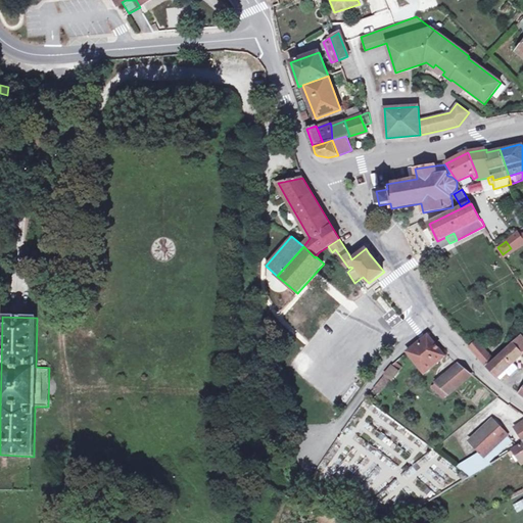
[(408,352),(424,373),(444,355),(428,336),(408,352)]
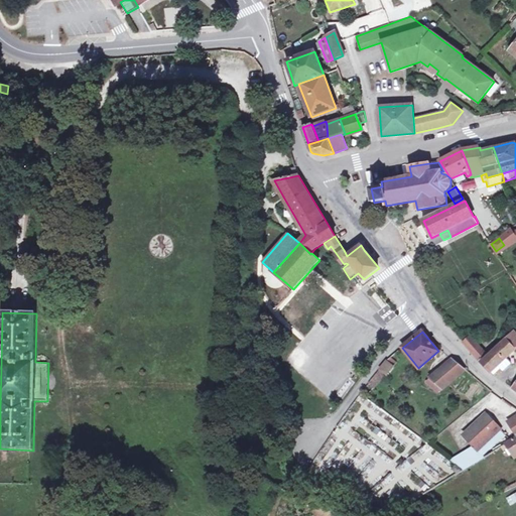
[(505,339),(481,362),(491,372),(515,348),(515,334),(514,332),(505,339)]
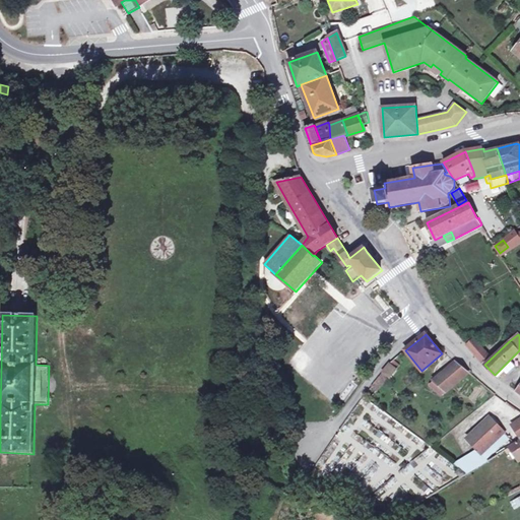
[(474,339),(468,344),(476,353),(482,348),(474,339)]
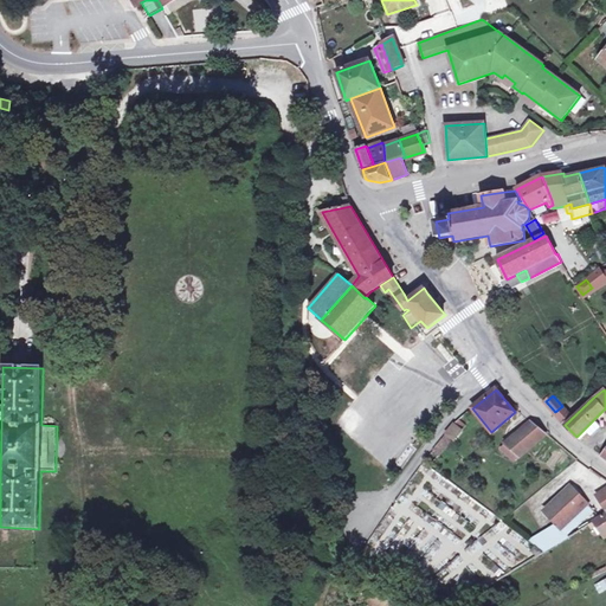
[(555,412),(546,401),(546,403),(562,423),(571,416),(562,406),(555,412)]
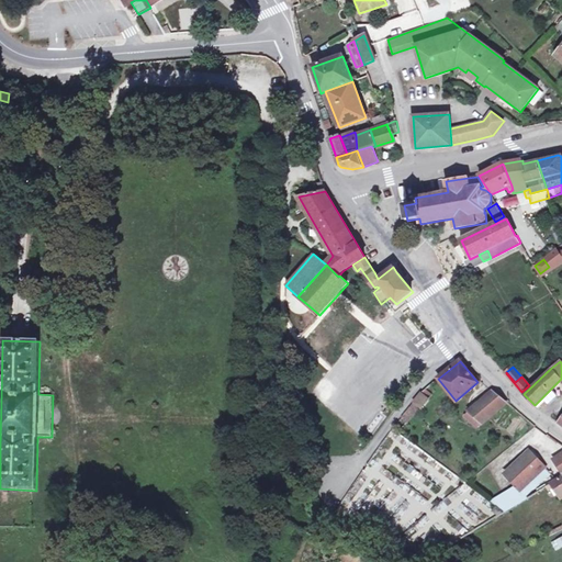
[(433,395),(425,390),(422,393),(429,398),(433,395)]
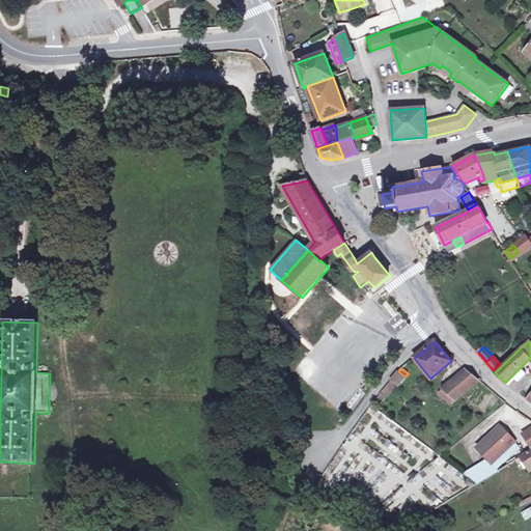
[(479,380),(467,369),(466,370),(451,382),(465,393),(479,380)]
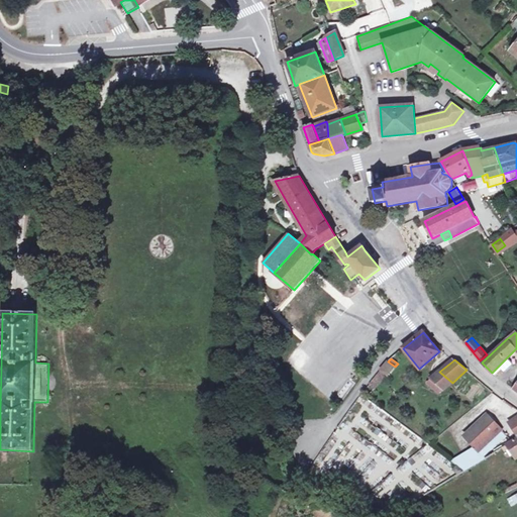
[(395,367),(388,362),(381,371),(386,375),(388,376),(395,367)]
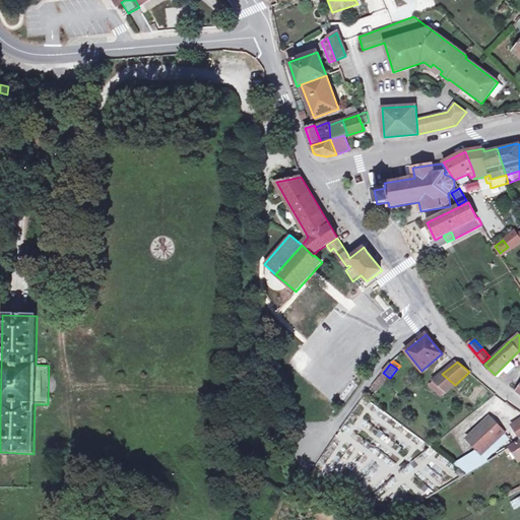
[(388,377),(383,373),(372,387),(377,391),(388,377)]
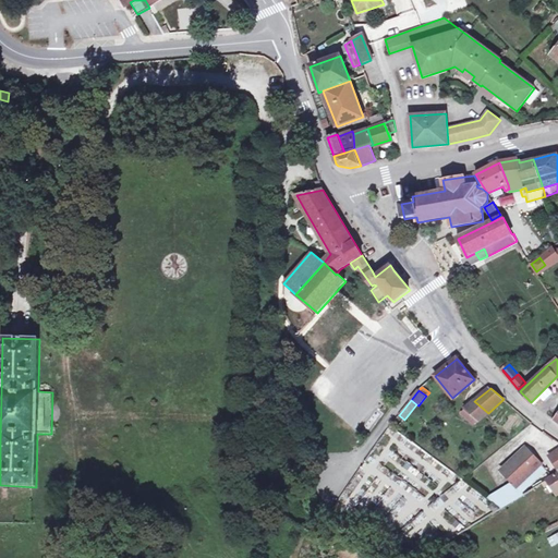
[(488,413),(474,401),(461,412),(475,424),(488,413)]
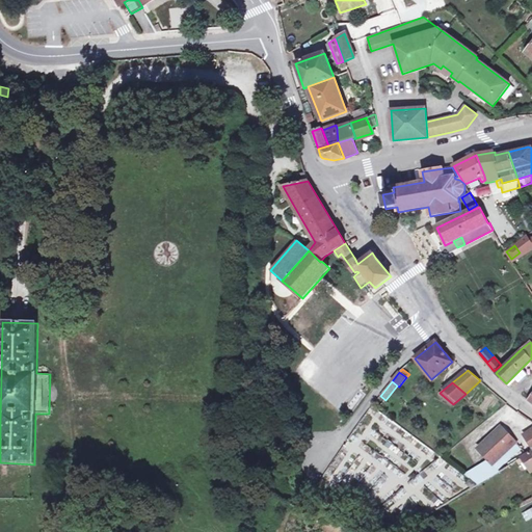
[(515,443),(502,427),(479,449),(489,459),(493,463),(515,443)]
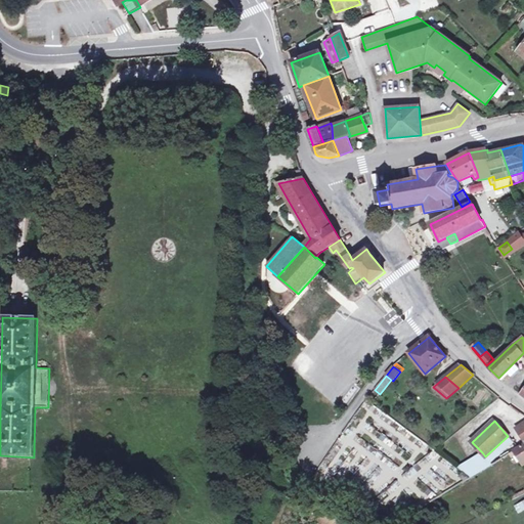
[(513,441),(508,436),(485,456),(490,462),(513,441)]
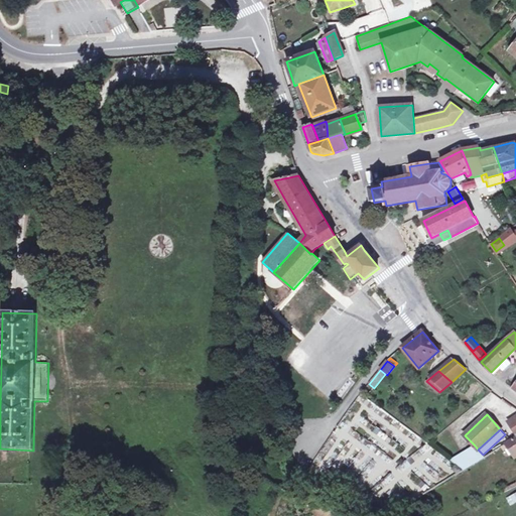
[(515,436),(507,442),(515,455),(515,454),(515,436)]
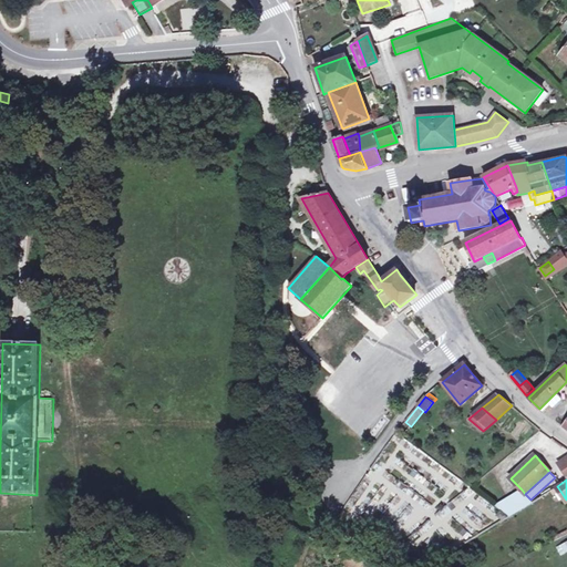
[(522,490),(495,506),(509,517),(533,503),(531,500),(525,494),(522,490)]
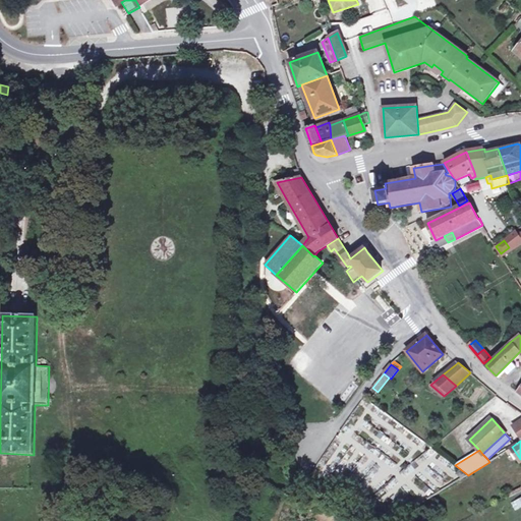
[(244,485),(244,495),(255,495),(255,484),(244,485)]
